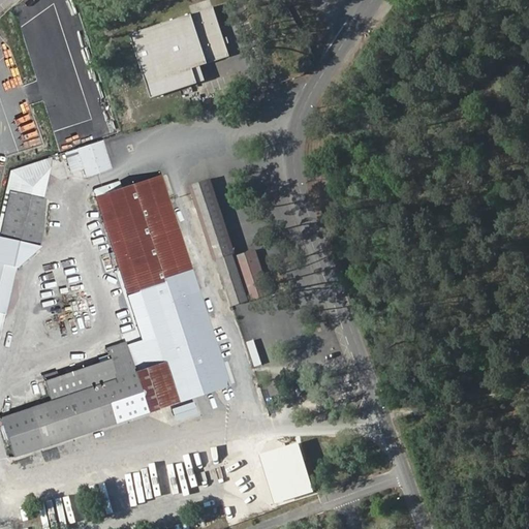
[(217,6),(132,34),(154,99),(203,83),(197,67),(234,56),(217,6)]
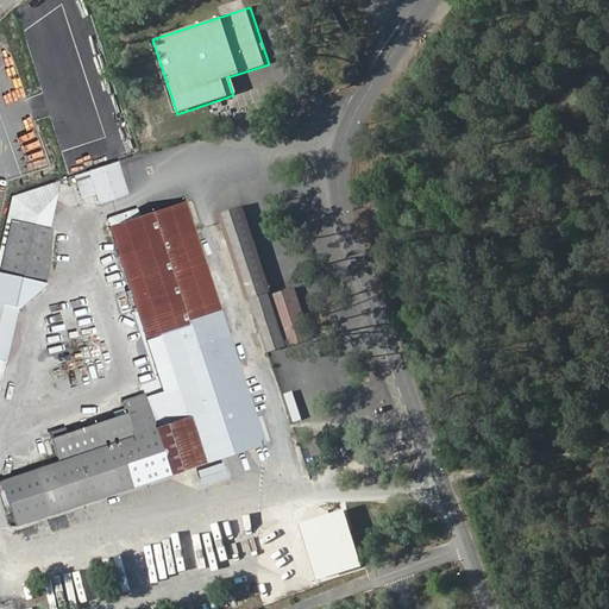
[(120,163),(80,179),(88,201),(102,196),(106,206),(132,195),(120,163)]
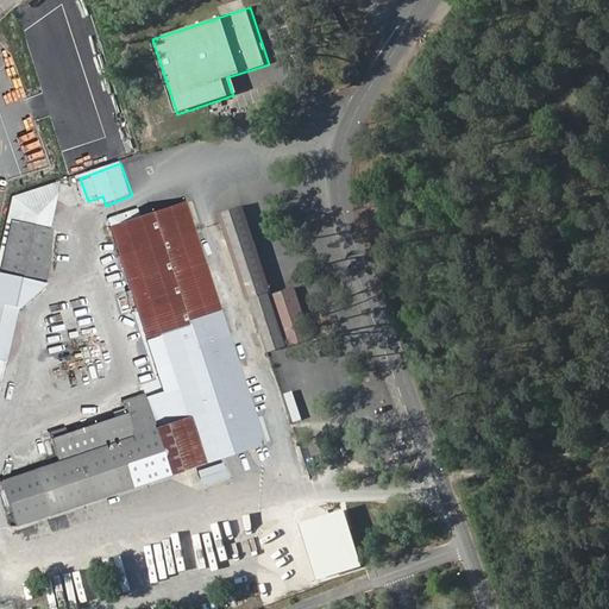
[(51,228),(57,200),(61,182),(17,198),(16,201),(12,215),(0,275),(50,284),(54,268),(52,243),(55,228),(51,228)]
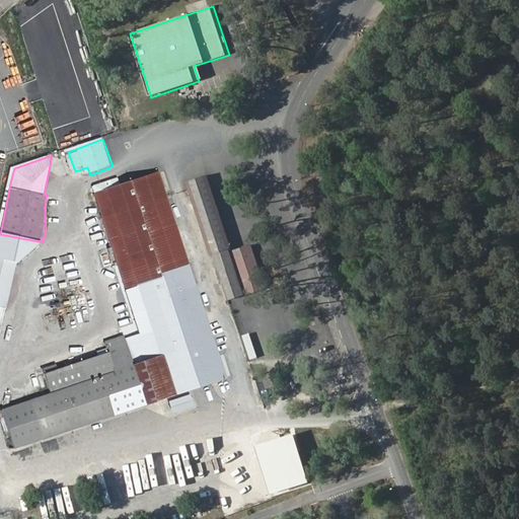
[(44,373),(50,393),(0,410),(0,411),(13,448),(225,377),(210,331),(204,313),(157,173),(118,186),(116,179),(91,187),(149,360),(139,363),(132,365),(131,362),(124,337),(104,343),(106,353),(44,373)]
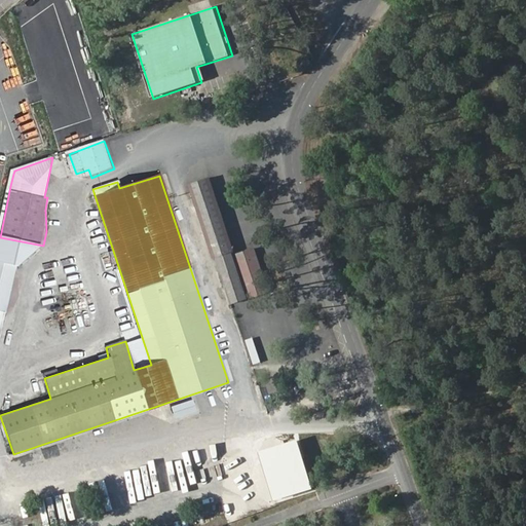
[(233,250),(209,176),(187,182),(212,256),(215,255),(229,301),(245,297),(229,251),(233,250)]
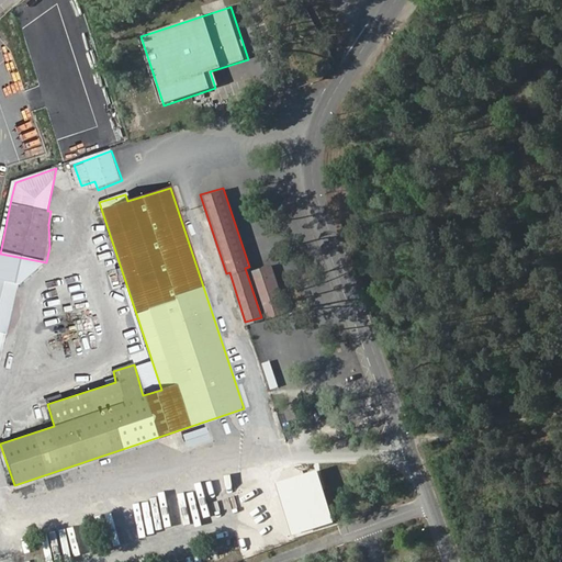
[(284,313),(269,266),(249,271),(265,318),(284,313)]
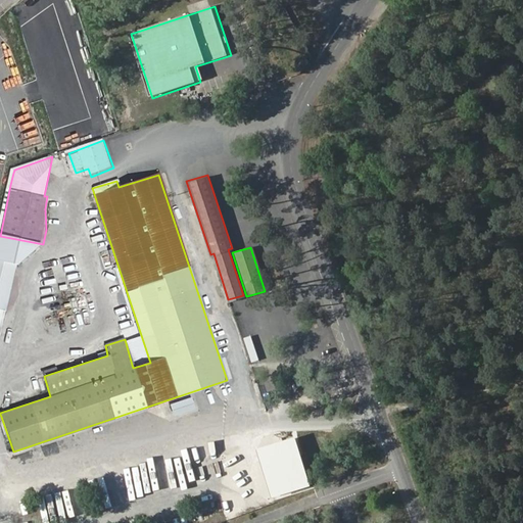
[(0,310),(12,313),(21,266),(0,260),(0,310)]
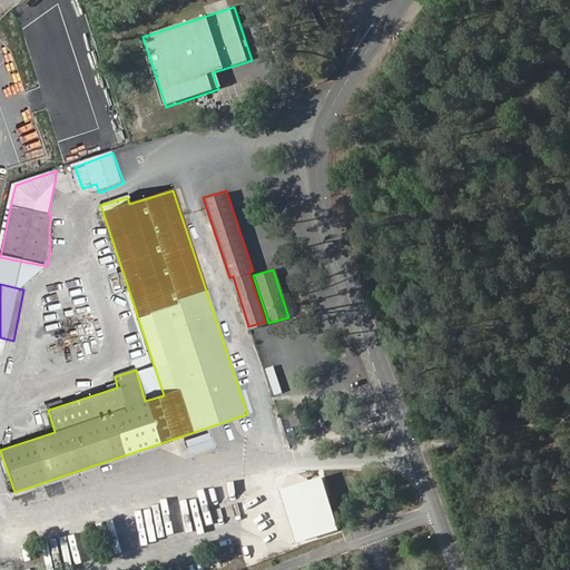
[(237,362),(232,343),(224,344),(231,364),(237,362)]
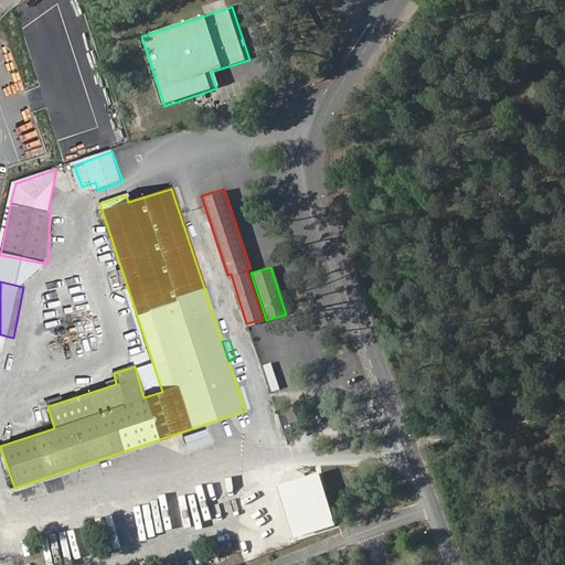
[(320,384),(313,385),(316,394),(322,392),(320,384)]
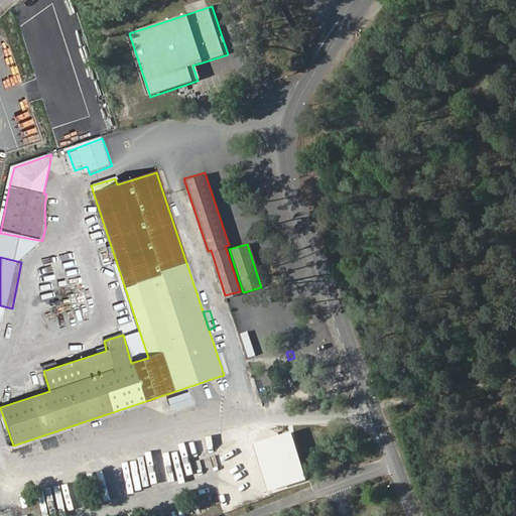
[(188,392),(167,398),(171,410),(191,403),(188,392)]
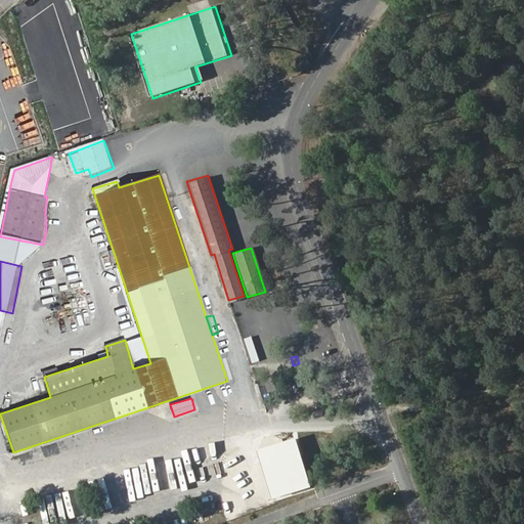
[(258,447),(272,496),(310,485),(296,436),(258,447)]
